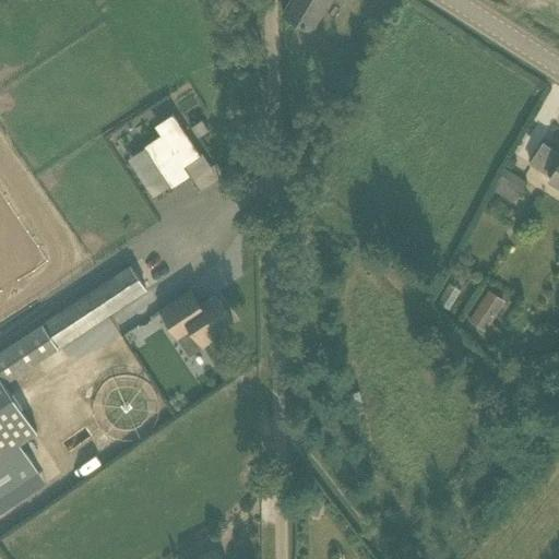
[(293,0),(284,15),(310,31),(328,0),(293,0)]
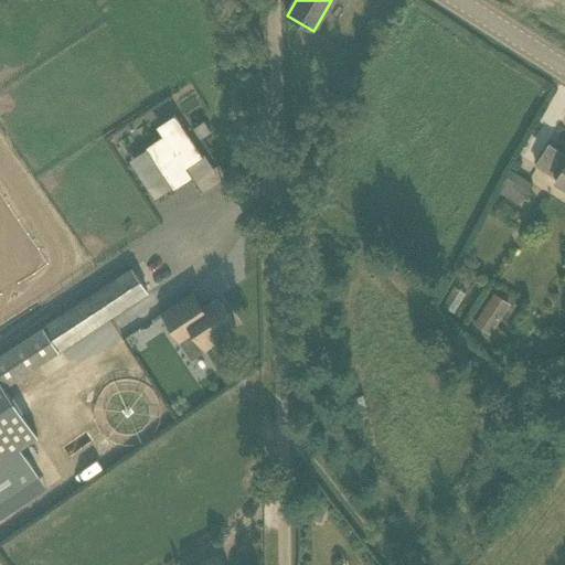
[(202,156),(176,115),(157,127),(164,137),(148,148),(149,150),(174,188),(176,189),(193,178),(185,167),(202,156)]
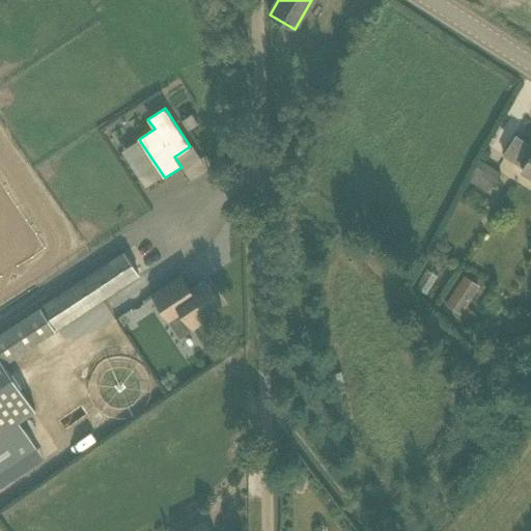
[(192,113),(182,120),(188,131),(198,124),(192,113)]
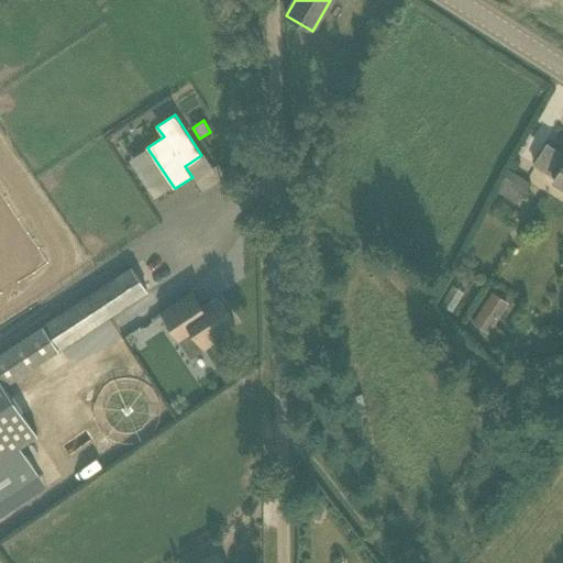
[(562,187),(562,164),(562,165),(542,152),(533,166),(555,179),(553,181),(562,187)]
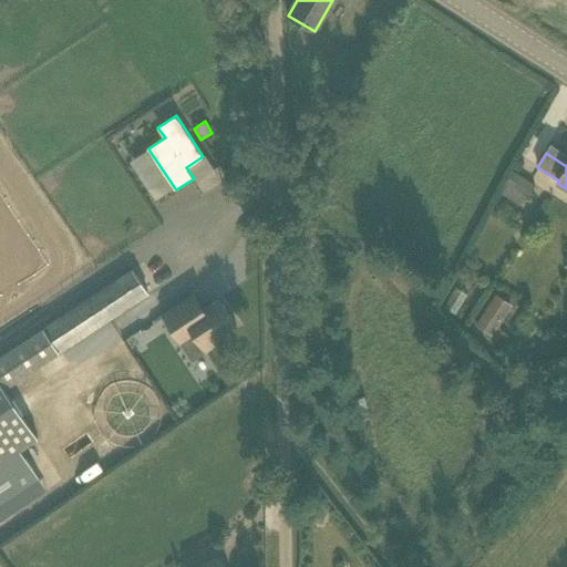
[(512,171),(497,192),(522,206),(535,187),(512,171)]
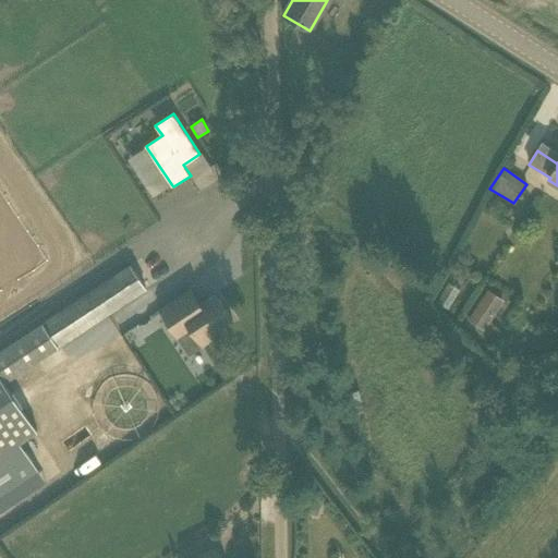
[(0,351),(0,497),(40,472),(22,445),(39,433),(7,385),(60,349),(58,347),(146,289),(130,266),(43,324),(0,351)]
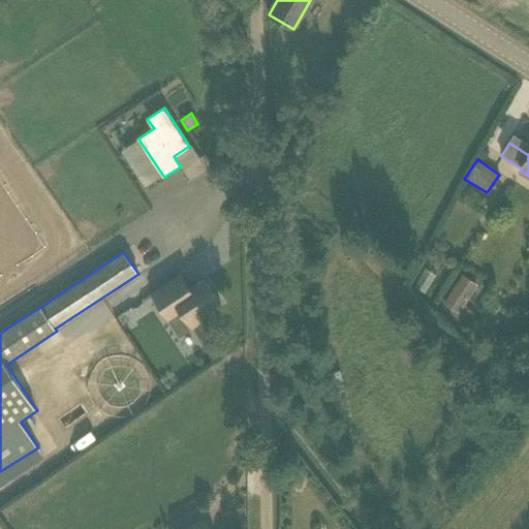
[(444,302),(459,311),(477,283),(463,273),(444,302)]
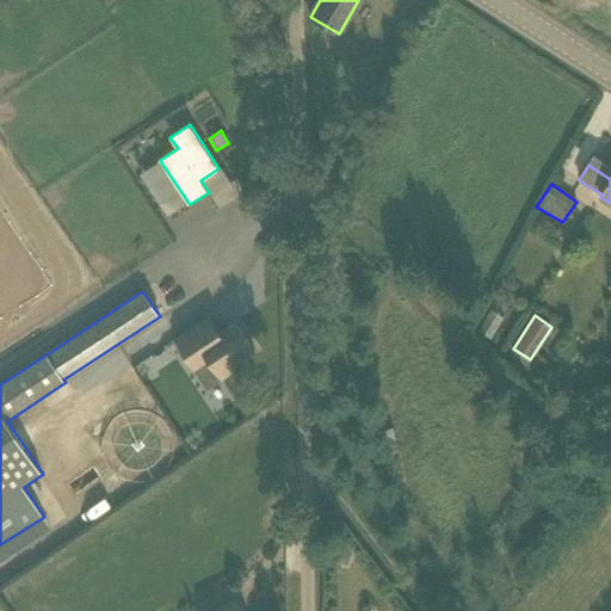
[(209,360),(221,380),(241,365),(238,359),(254,349),(236,320),(218,332),(209,316),(174,339),(196,370),(209,360)]
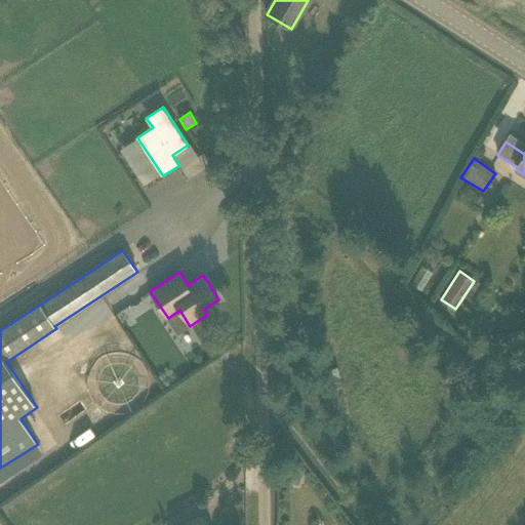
[(207,524),(203,516),(183,524),(207,524)]
